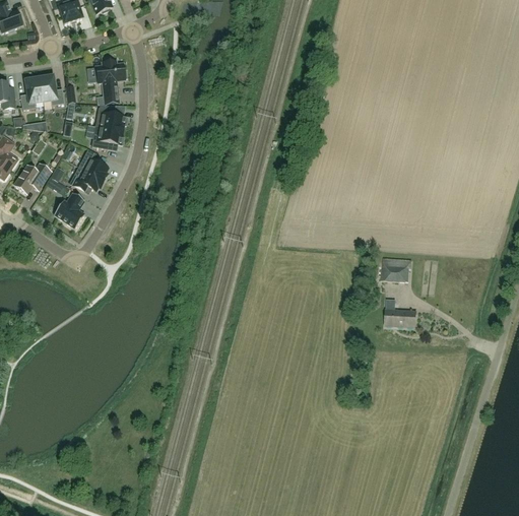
[(21,23),(16,9),(9,11),(7,7),(9,7),(6,0),(2,0),(0,1),(0,28),(1,31),(7,28),(7,30),(14,28),(13,26),(21,23)]
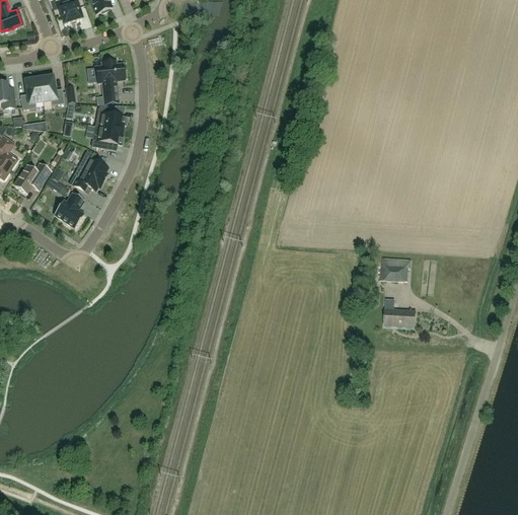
[(60,6),(58,7),(63,23),(82,17),(76,1),(70,3),(69,0),(66,0),(59,2),(60,6)]
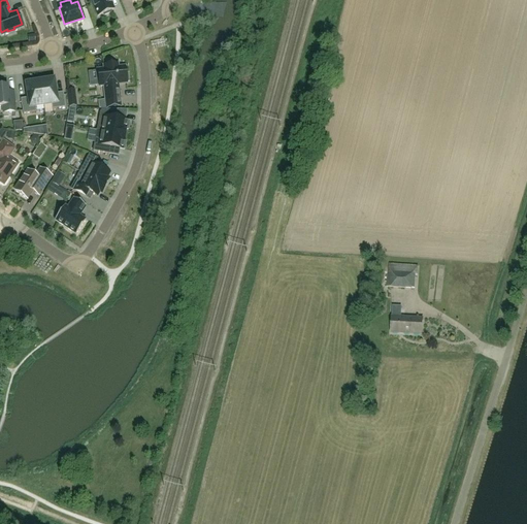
[(91,0),(97,12),(102,10),(102,12),(111,8),(110,7),(113,6),(110,0),(91,0)]
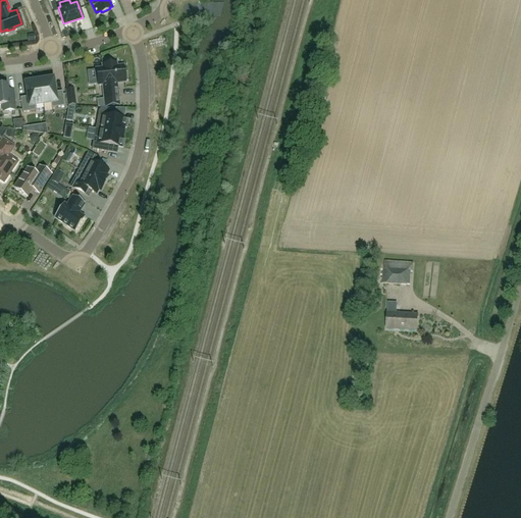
[(116,63),(115,60),(101,61),(102,64),(95,65),(97,82),(102,82),(103,96),(104,103),(118,102),(116,84),(115,84),(115,80),(124,79),(124,78),(126,78),(125,69),(123,69),(122,62),(116,63)]
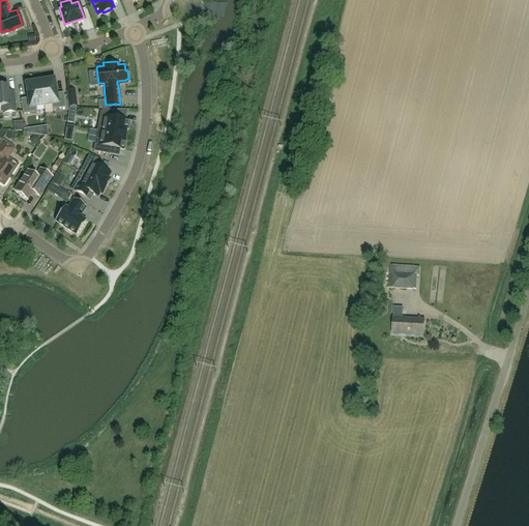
[(47,78),(39,79),(42,103),(51,101),(52,106),(65,104),(62,89),(56,90),(53,75),(46,76),(47,78)]
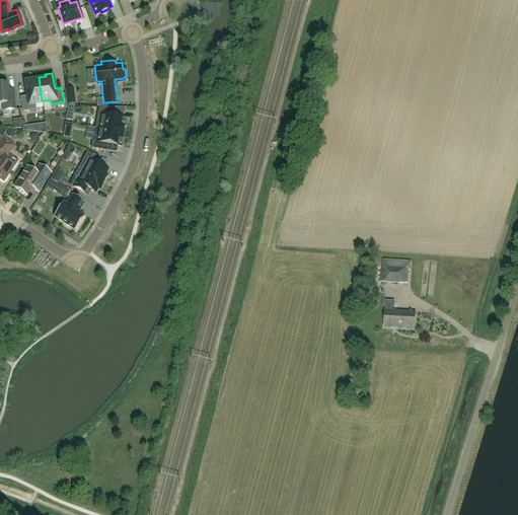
[(19,93),(21,108),(34,106),(33,101),(42,100),(39,77),(30,78),(30,76),(23,77),(26,92),(19,93)]
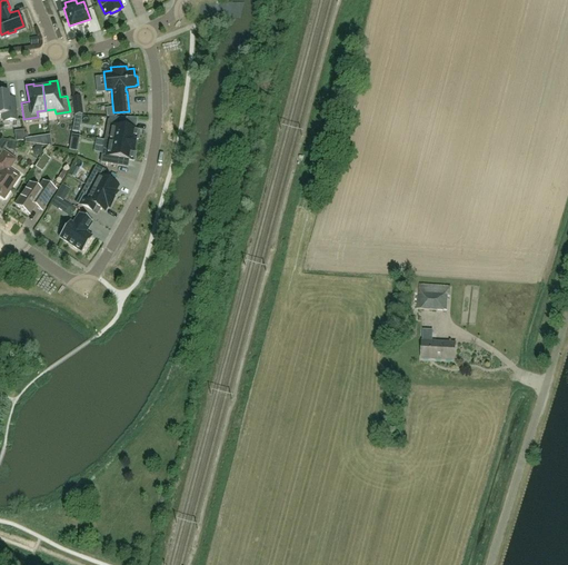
[(7,89),(0,89),(0,111),(1,111),(2,118),(16,117),(15,103),(13,95),(7,96),(7,89)]
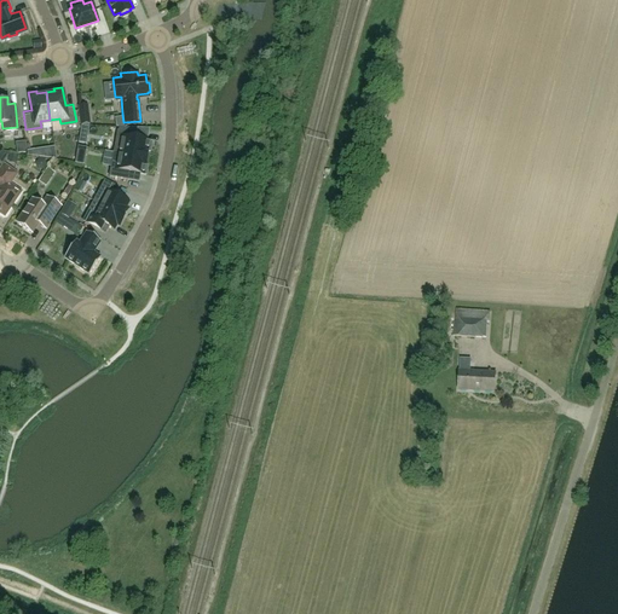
[(88,120),(87,113),(86,102),(78,103),(80,121),(88,120)]
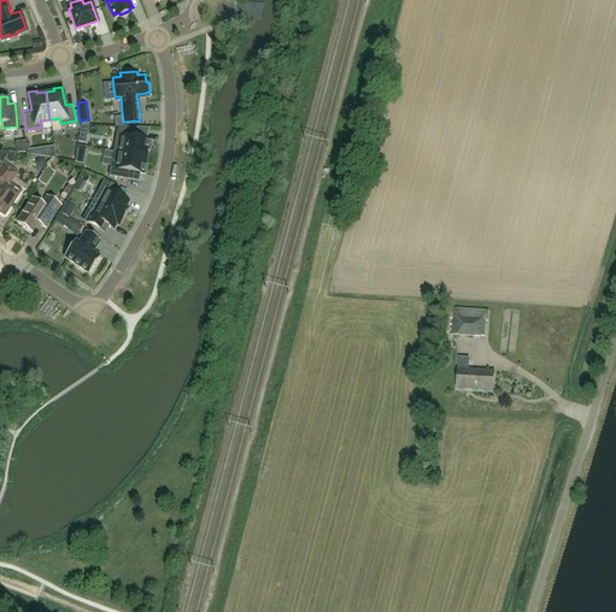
[(82,122),(83,141),(93,140),(91,121),(82,122)]
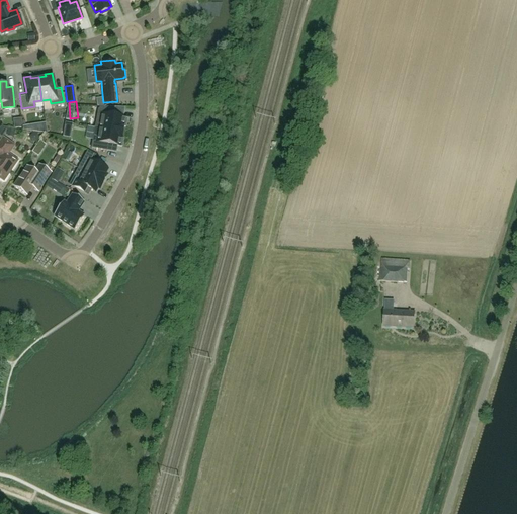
[(107,126),(121,130),(122,123),(124,123),(125,116),(112,113),(113,107),(97,106),(94,124),(107,126)]
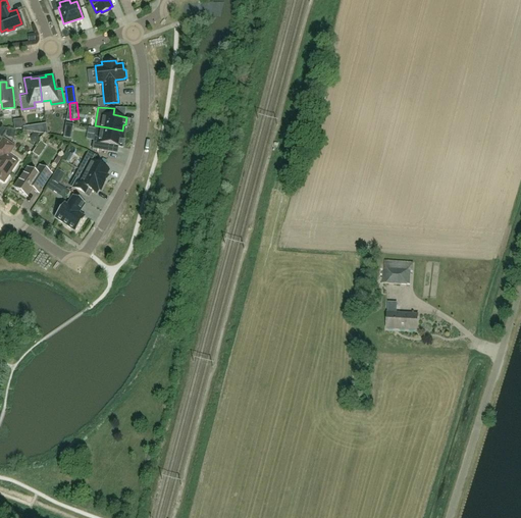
[(13,135),(15,125),(8,124),(6,133),(13,135)]
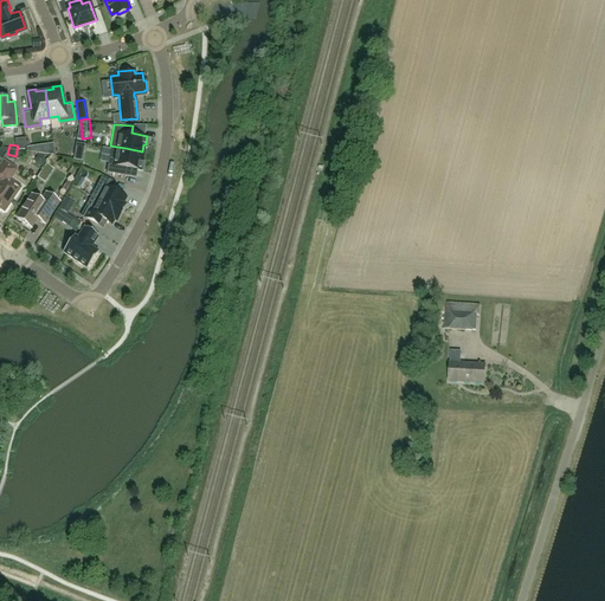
[(126,148),(110,146),(105,169),(124,173),(126,165),(142,167),(143,159),(141,159),(142,152),(126,148)]
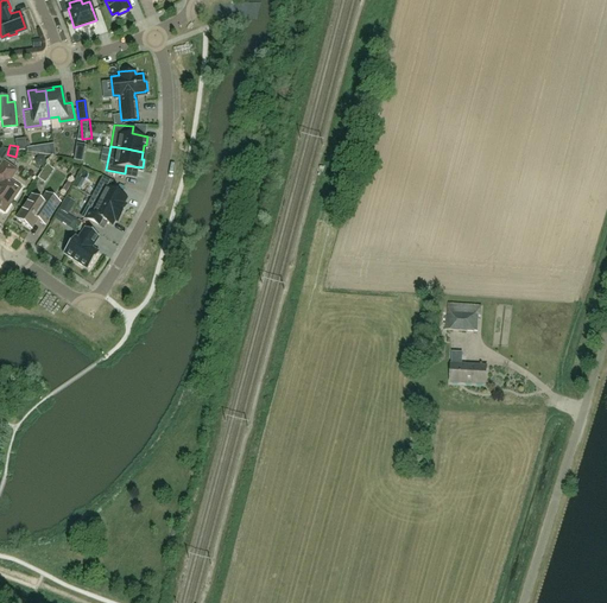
[(0,204),(1,205),(6,205),(16,191),(13,182),(8,178),(8,177),(16,166),(10,163),(2,158),(0,162),(0,204)]
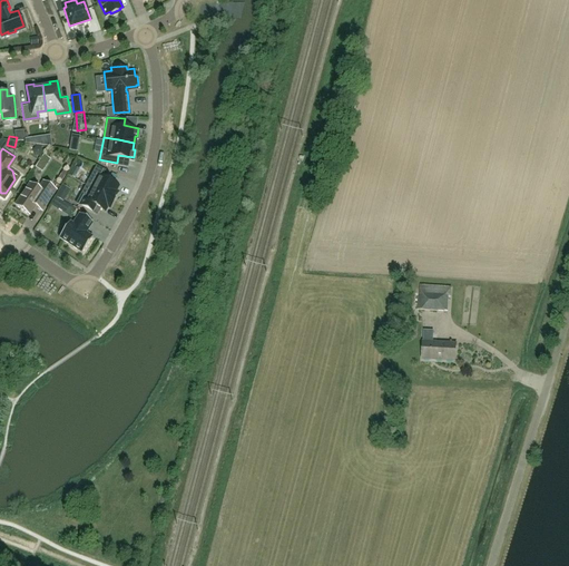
[(46,149),(35,166),(42,172),(54,155),(46,149)]
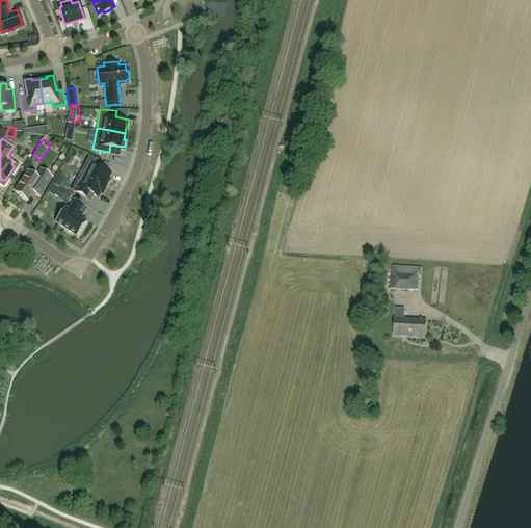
[(89,152),(80,169),(106,184),(110,176),(107,175),(110,170),(97,163),(100,158),(89,152)]
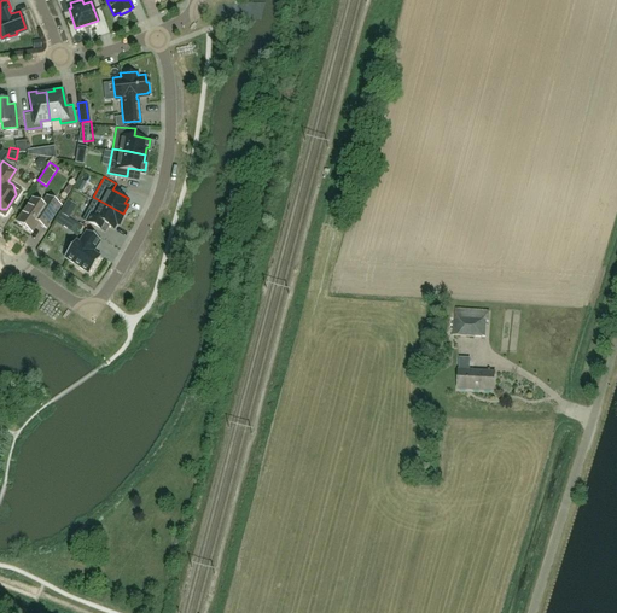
[(59,202),(46,193),(40,202),(31,196),(16,219),(30,228),(36,219),(44,223),(59,202)]
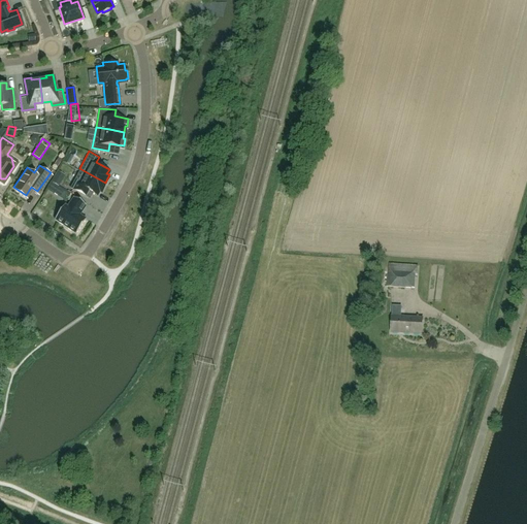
[(101,190),(105,183),(79,168),(70,186),(80,191),(84,186),(96,193),(99,189),(101,190)]
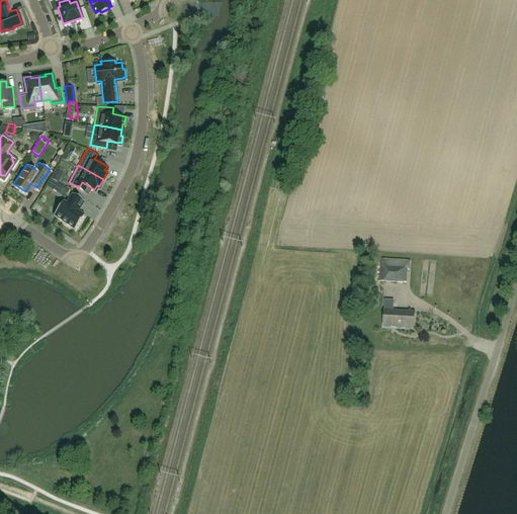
[(53,212),(74,227),(83,212),(77,208),(83,199),(71,191),(65,200),(63,198),(53,212)]
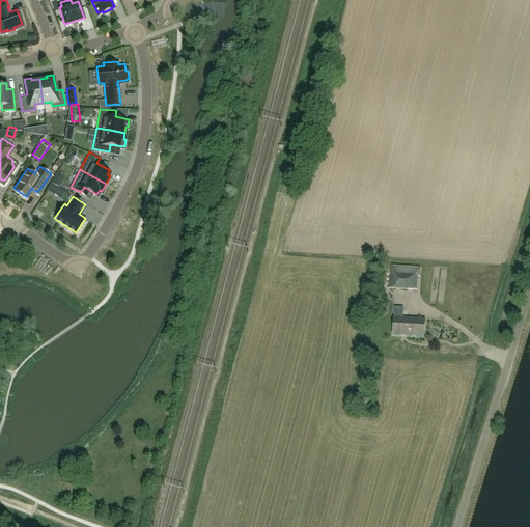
[(419,264),(390,261),(388,284),(416,286),(417,273),(419,273),(419,264)]
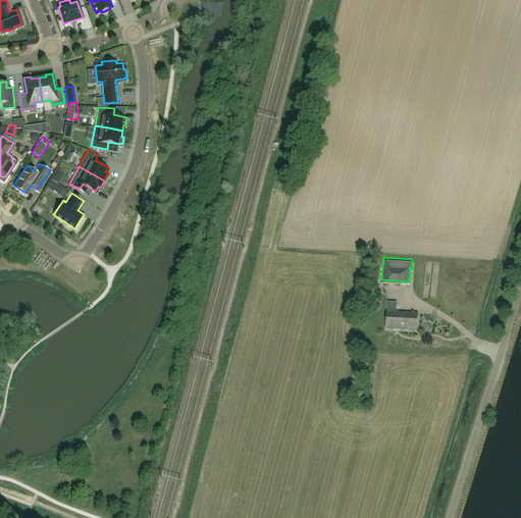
[(386,309),(385,325),(416,327),(417,311),(386,309)]
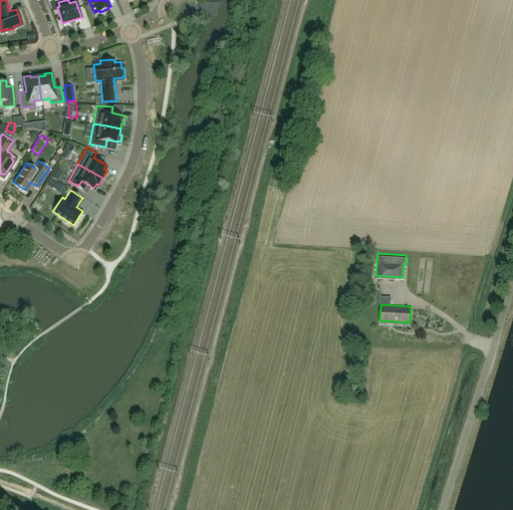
All buildings are outlined.
